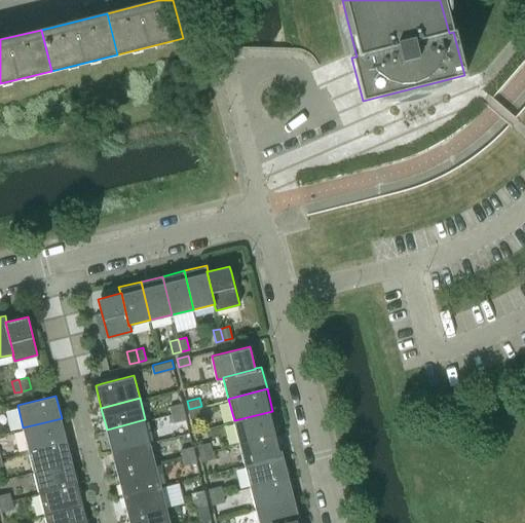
[(171,405),(173,413),(184,410),(182,402),(171,405)]
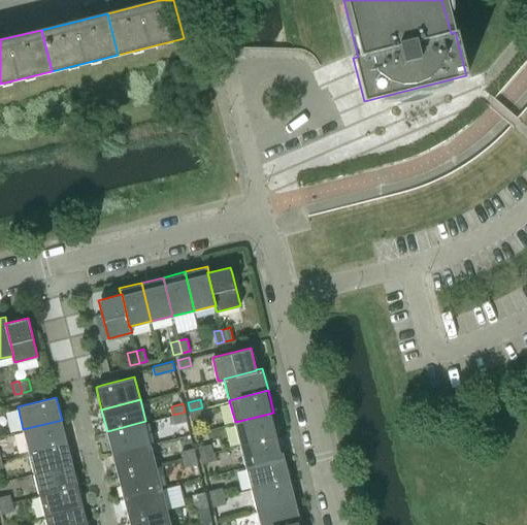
[(202,407),(190,411),(192,418),(204,416),(202,407)]
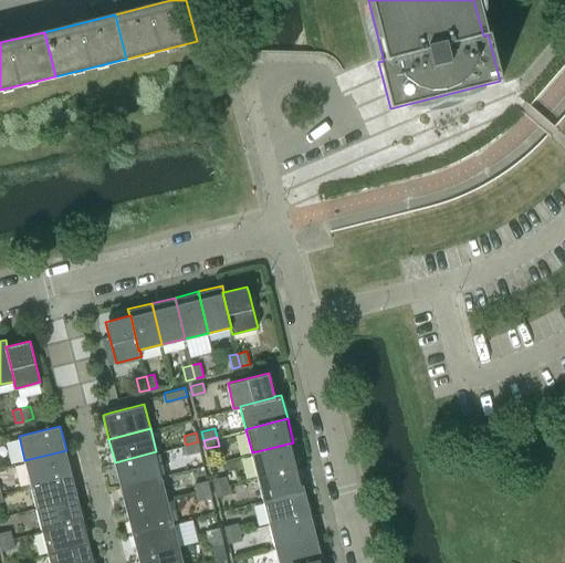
[(198,441),(186,445),(188,454),(200,450),(198,441)]
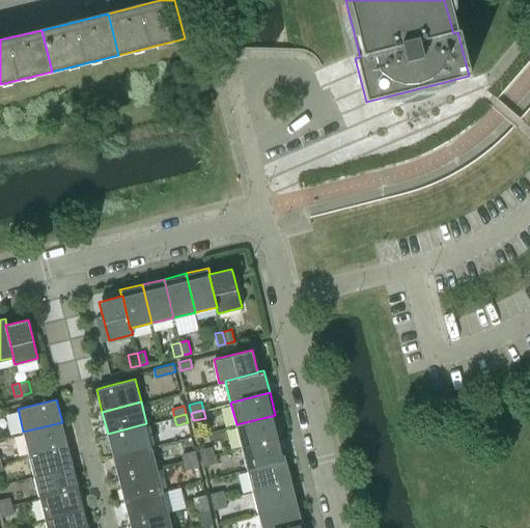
[(275,415),(236,424),(242,446),(280,436),(275,415)]
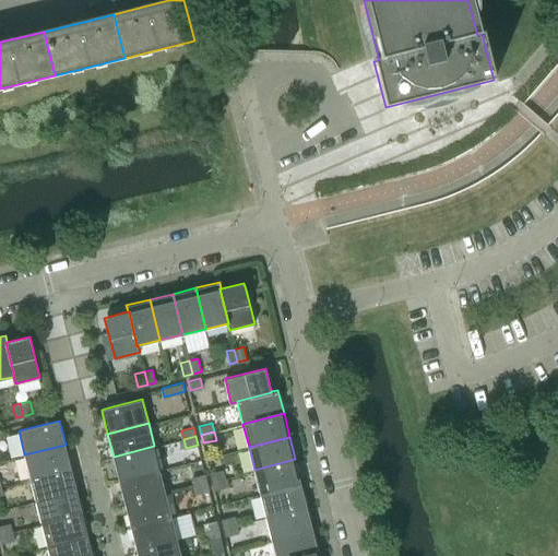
[(66,445),(24,454),(31,477),(71,466),(66,445)]
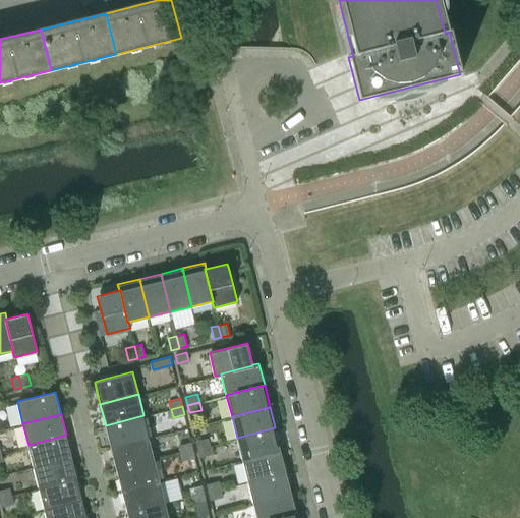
[(143,415),(106,425),(111,447),(149,437),(143,415)]
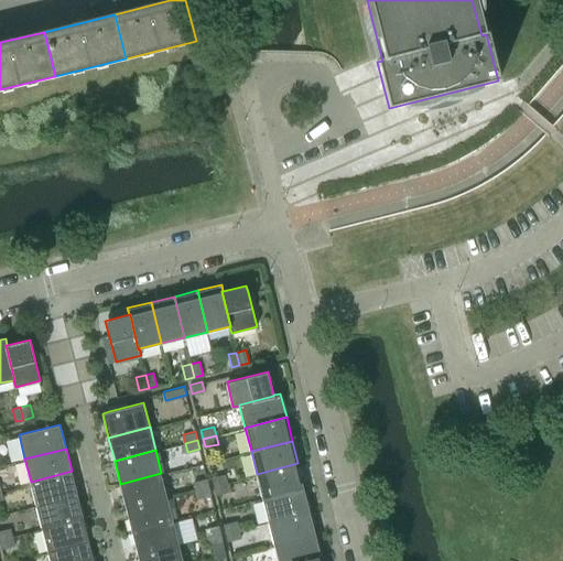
[(298,463),(257,474),(262,497),(303,487),(298,463)]
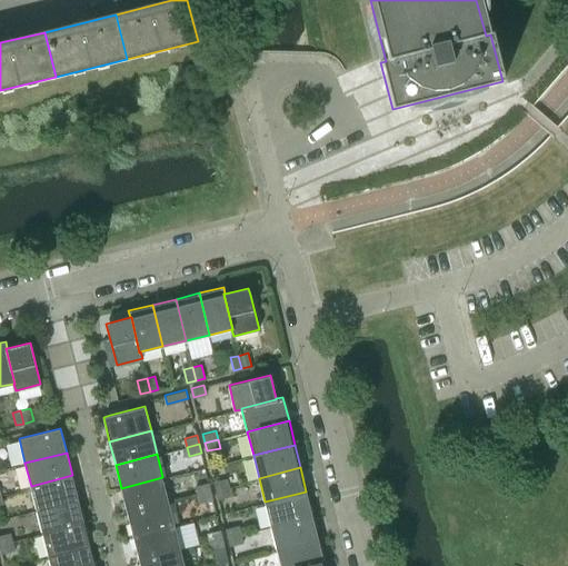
[(72,475),(31,486),(37,509),(78,498),(72,475)]
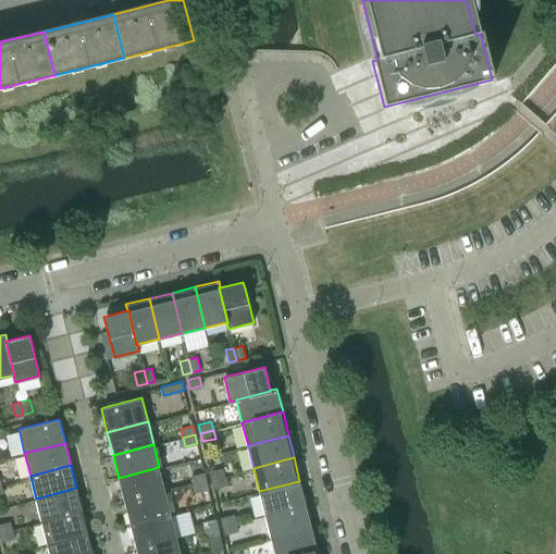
[(159,467),(119,478),(124,501),(164,490),(159,467)]
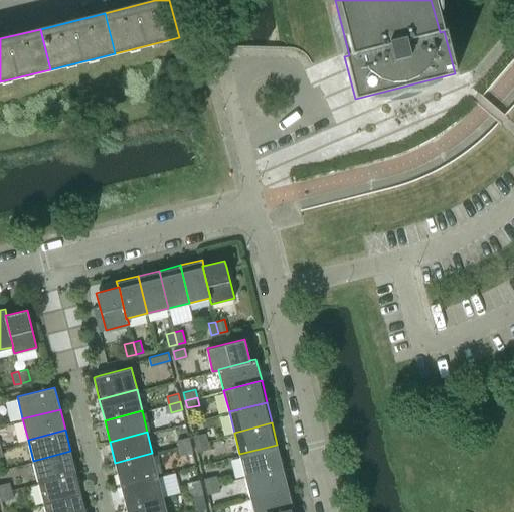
[(193,435),(195,443),(207,440),(205,432),(193,435)]
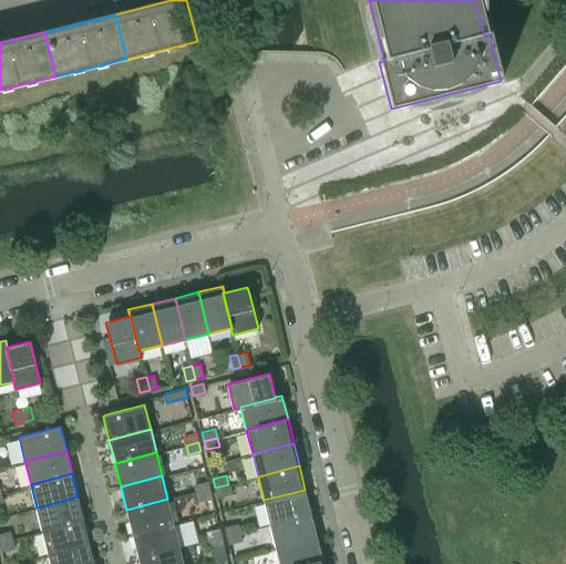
[(195,483),(197,492),(211,489),(208,480),(195,483)]
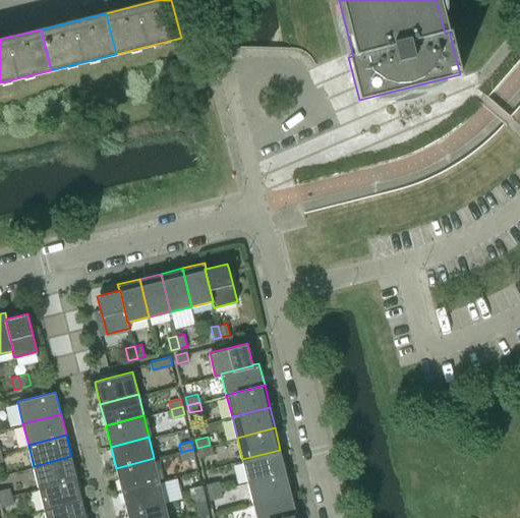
[(210,445),(197,448),(199,455),(212,452),(210,445)]
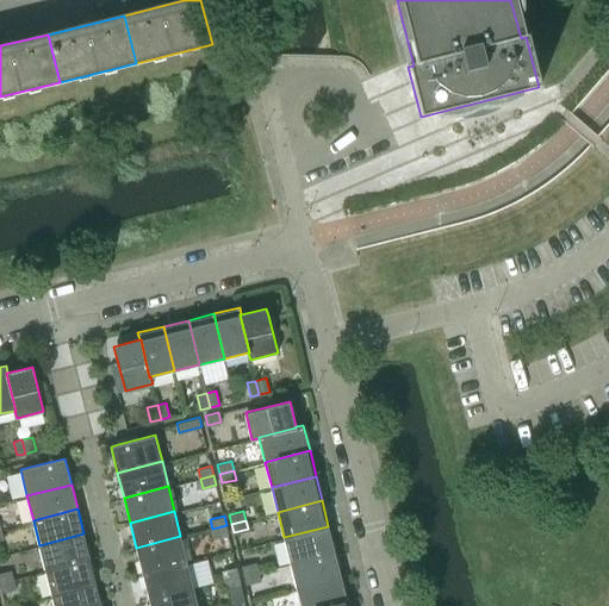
[(227,525),(212,529),(215,537),(229,535),(227,525)]
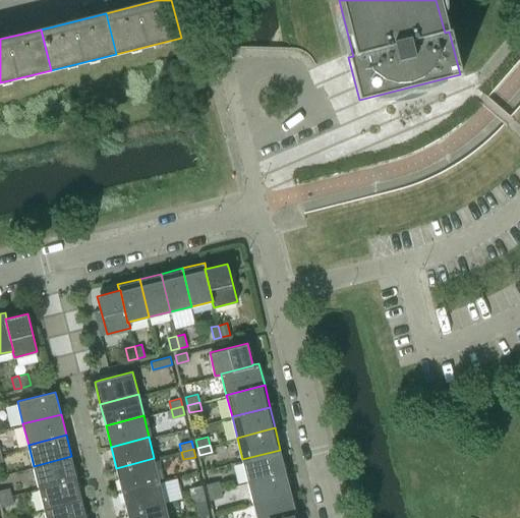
[(280,450),(242,459),(248,480),(286,471),(280,450)]
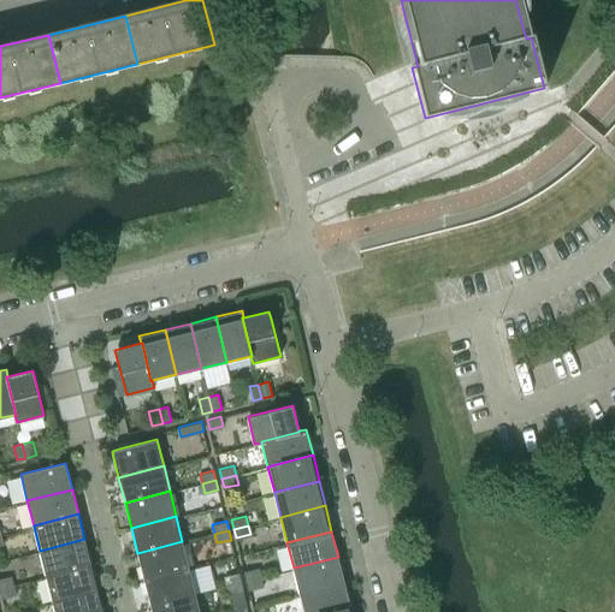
[(84,539),(40,551),(46,576),(90,564),(84,539)]
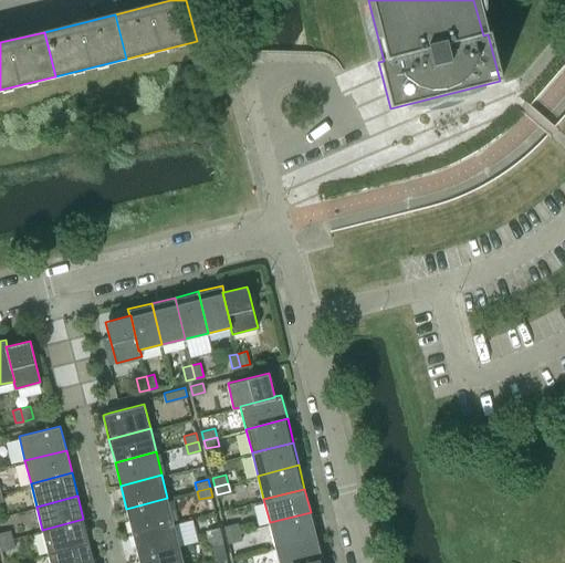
[(167,498),(126,509),(133,532),(174,521),(167,498)]
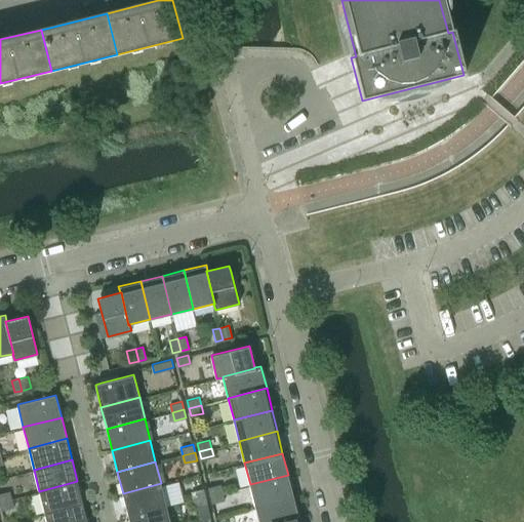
[(288,475),(250,484),(255,506),(293,496),(288,475)]
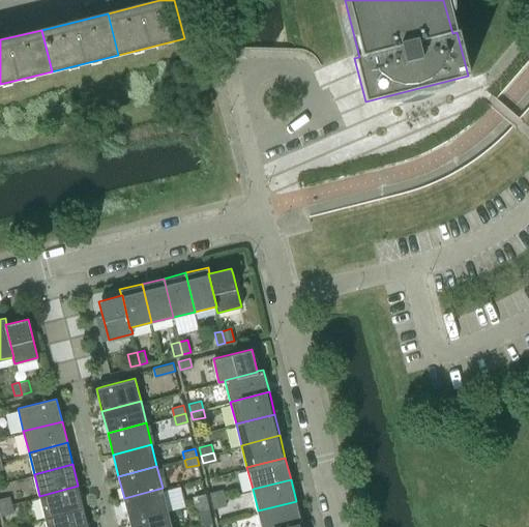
[(78,486),(39,496),(45,518),(84,508),(78,486)]
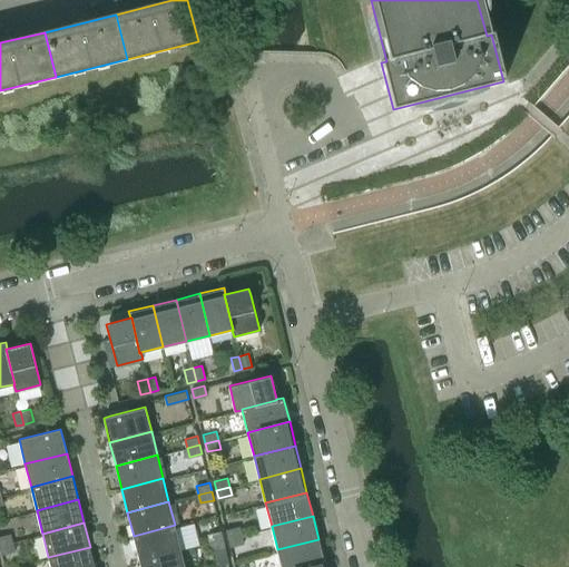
[(175,525),(134,536),(139,559),(180,549),(175,525)]
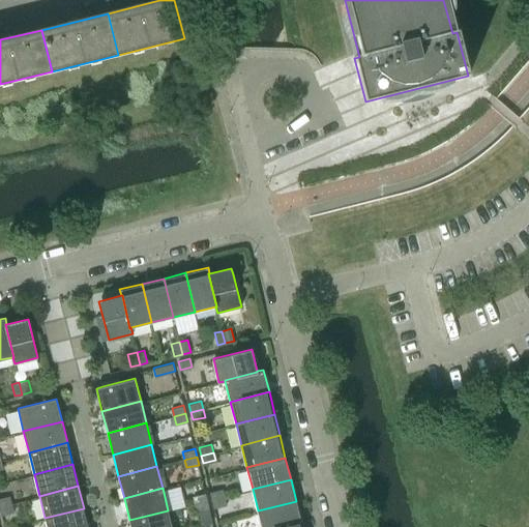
[(210,491),(212,499),(225,496),(223,488),(210,491)]
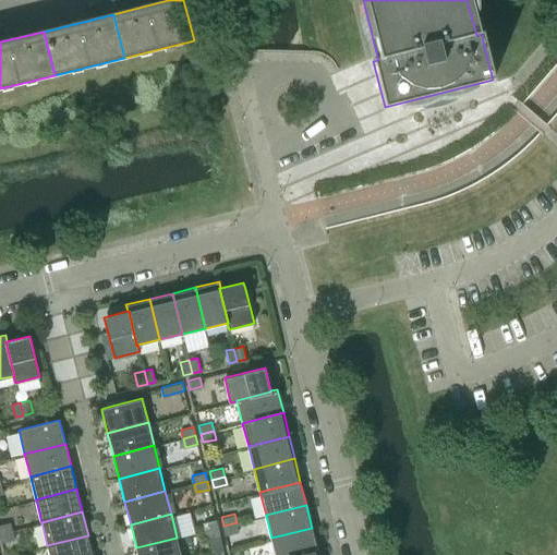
[(204,521),(206,530),(218,527),(217,518),(204,521)]
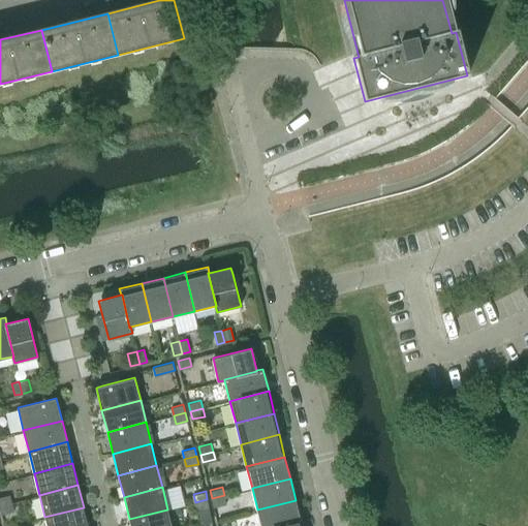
[(9,494),(0,496),(0,504),(11,501),(9,494)]
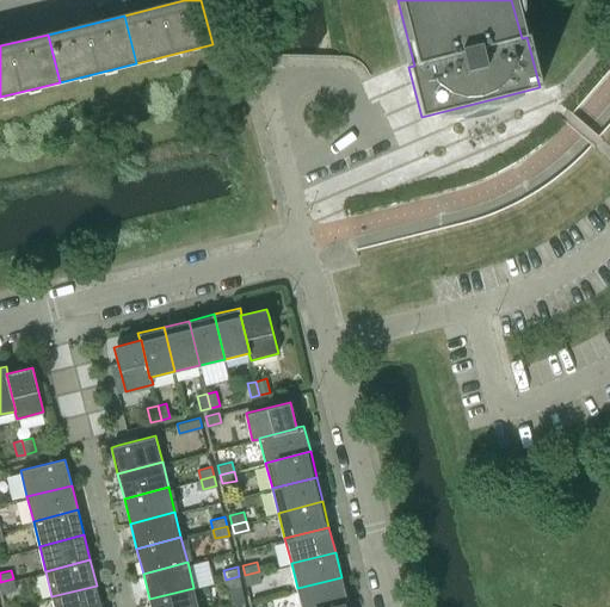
[(259,571),(245,575),(247,584),(262,581),(259,571)]
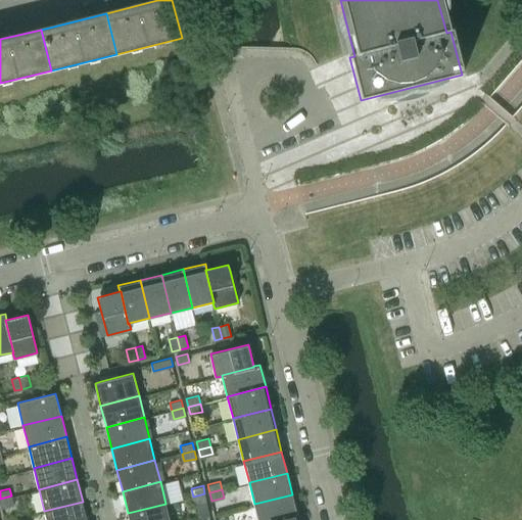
[(204,493),(193,497),(195,505),(206,502),(204,493)]
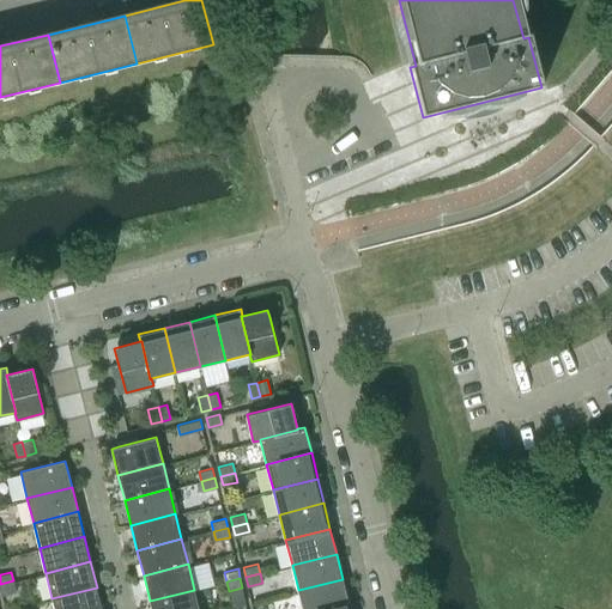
[(343,579),(298,590),(302,608),(328,608),(349,604),(343,579)]
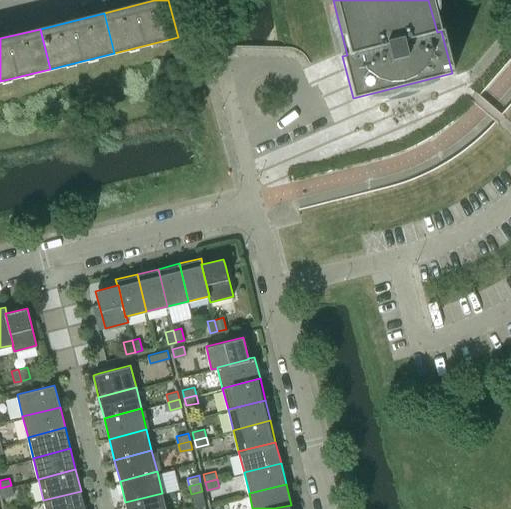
[(11,485),(0,488),(0,489),(2,496),(13,493),(11,485)]
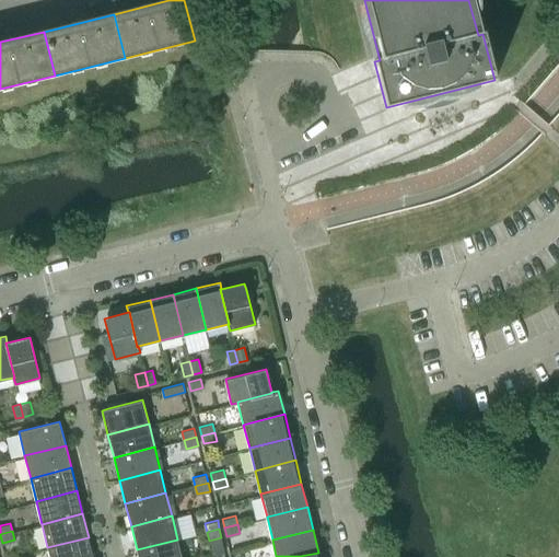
[(93,556),(89,537),(47,547),(49,556),(93,556)]
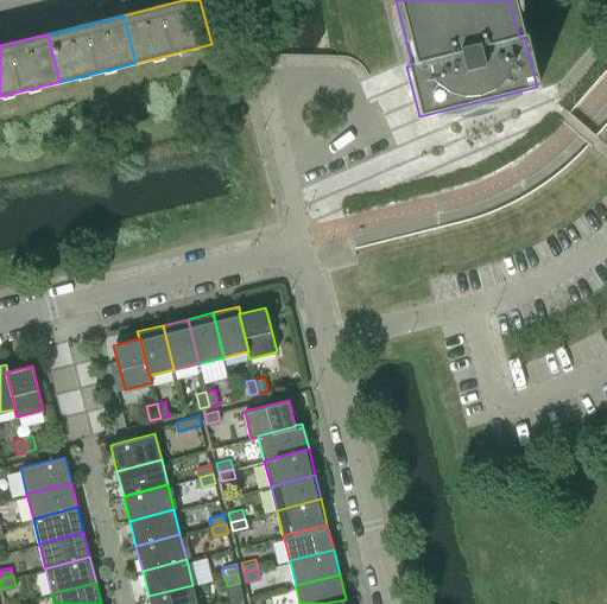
[(197,603),(193,585),(149,596),(150,603),(197,603)]
